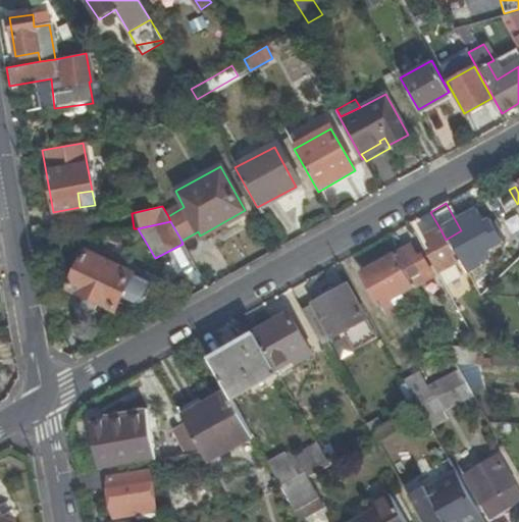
[(446,240),(440,229),(426,238),(432,250),(427,252),(439,273),(459,262),(446,240)]
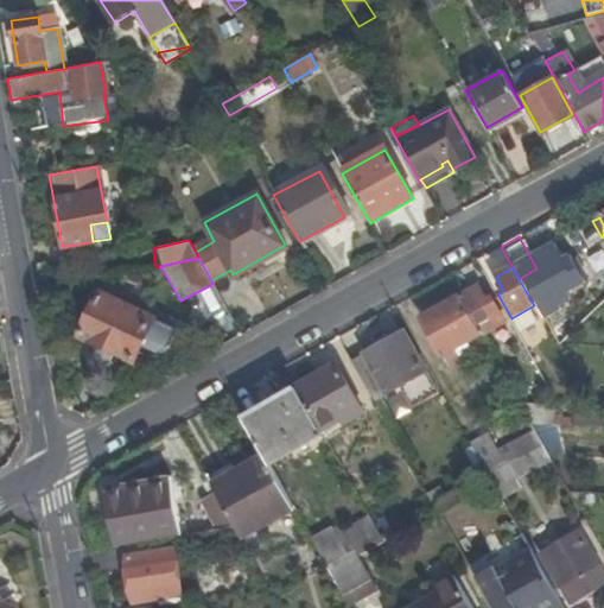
[(475,289),(458,297),(479,336),(502,323),(488,299),(483,302),(475,289)]
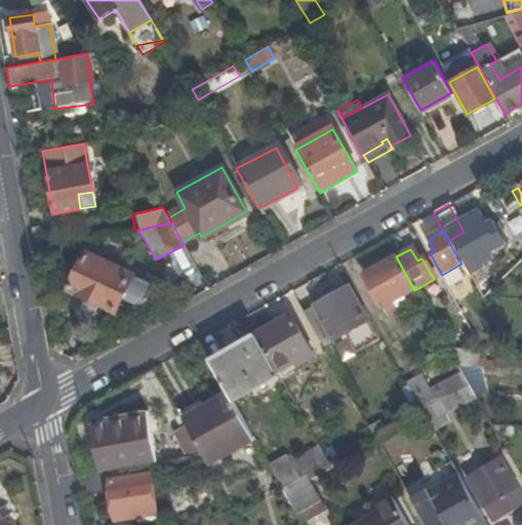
[(84,254),(68,290),(115,312),(131,276),(84,254)]
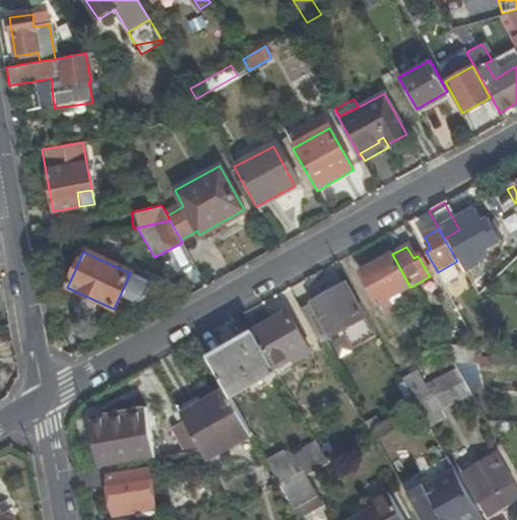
[(410,287),(392,254),(359,273),(382,315),(393,309),(387,300),(409,287),(409,288),(410,287)]
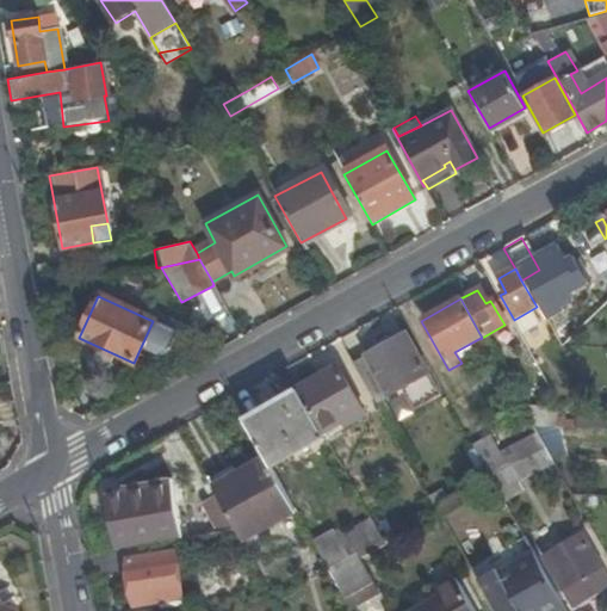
[(404,335),(352,364),(373,403),(400,390),(414,415),(440,400),(427,375),(404,335)]
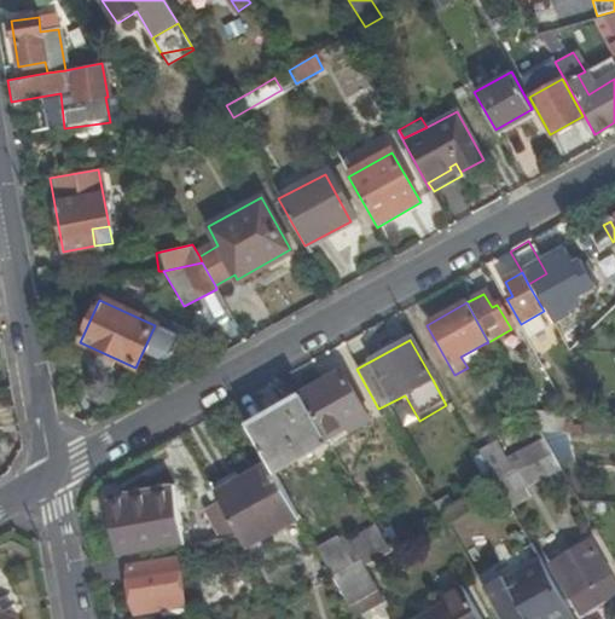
[(569,341),(563,346),(567,352),(573,346),(569,341)]
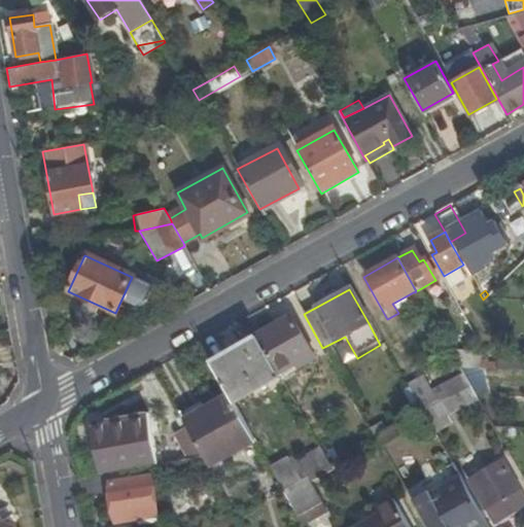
[(283,300),(266,309),(274,323),(291,314),(283,300)]
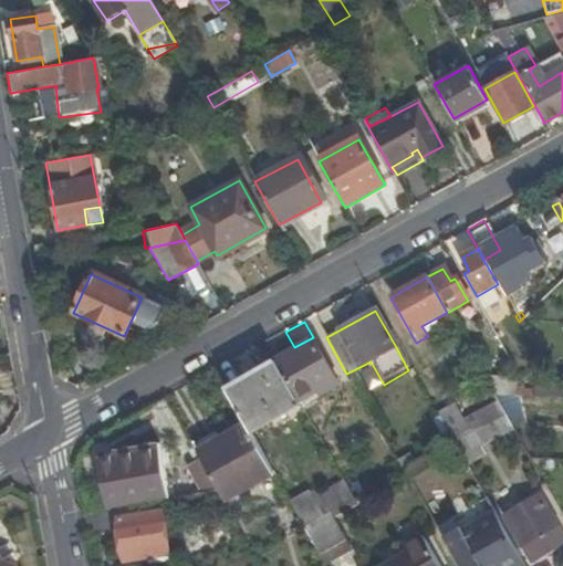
[(312,341),(274,360),(295,400),(333,379),(312,341)]
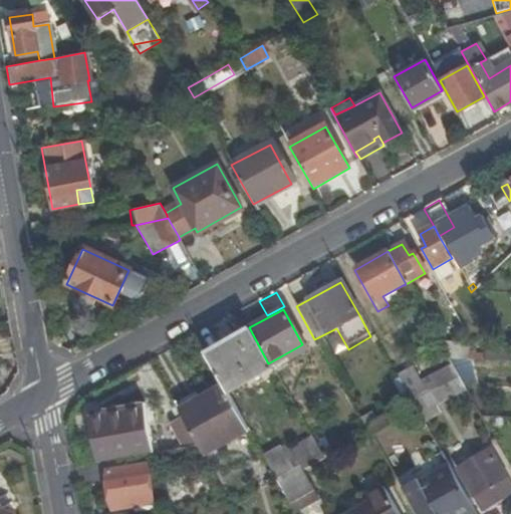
[(225,392),(225,393),(270,367),(268,363),(249,327),(203,352),(225,392)]
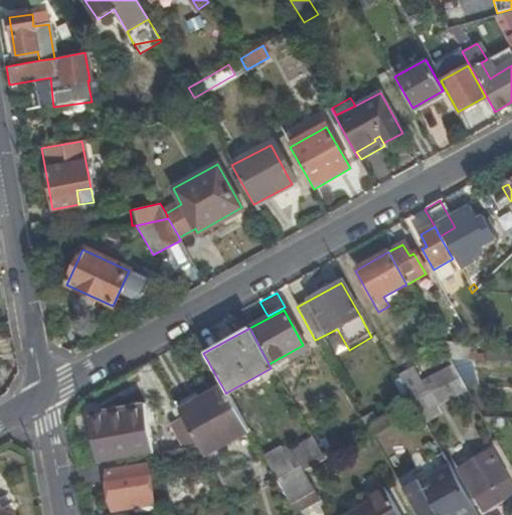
[(441,346),(449,361),(466,361),(467,347),(441,346)]
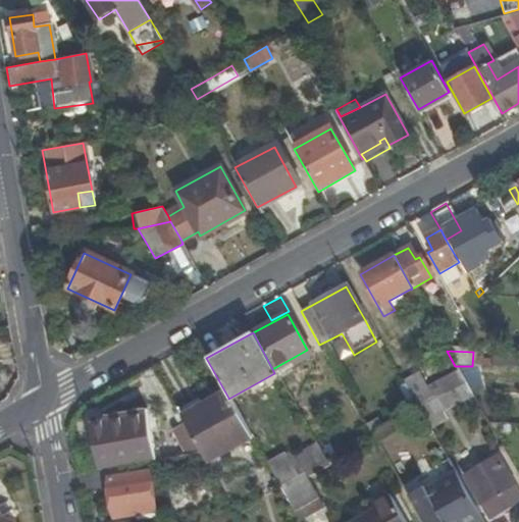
[(518,368),(514,361),(510,353),(491,353),(490,367),(518,368)]
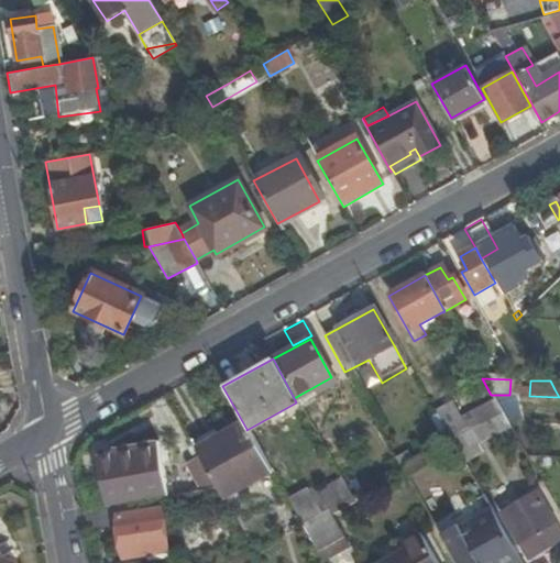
[(452,441),(502,414),(494,400),(460,419),(452,404),(435,414),(451,442),(452,441)]
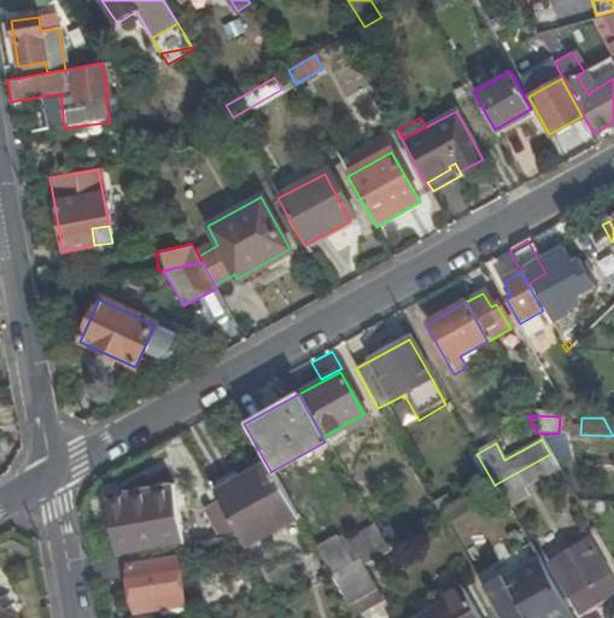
[(504,500),(559,470),(550,454),(496,484),(504,500)]
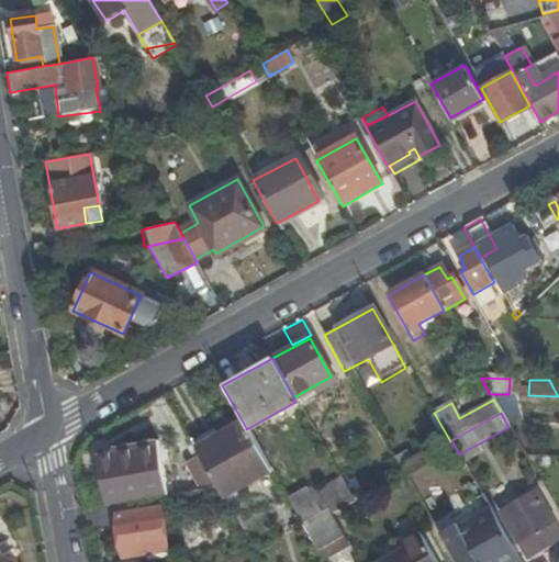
[(215,487),(221,497),(269,471),(246,429),(246,428),(198,454),(198,456),(215,487)]
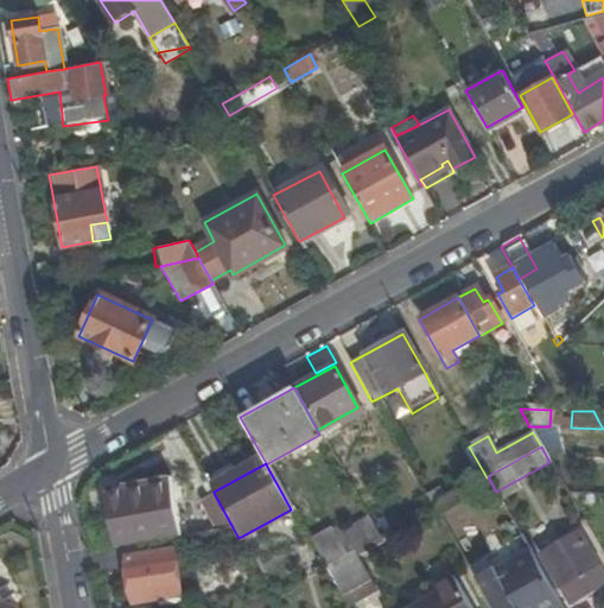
[(119,488),(120,492),(101,495),(108,534),(176,523),(167,479),(119,488)]
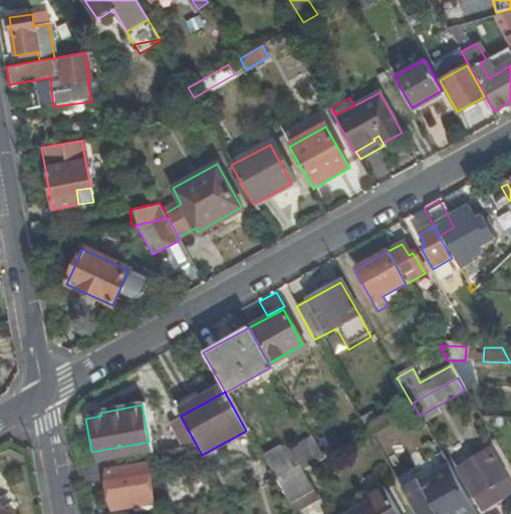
[(181,449),(197,446),(181,417),(168,425),(181,449)]
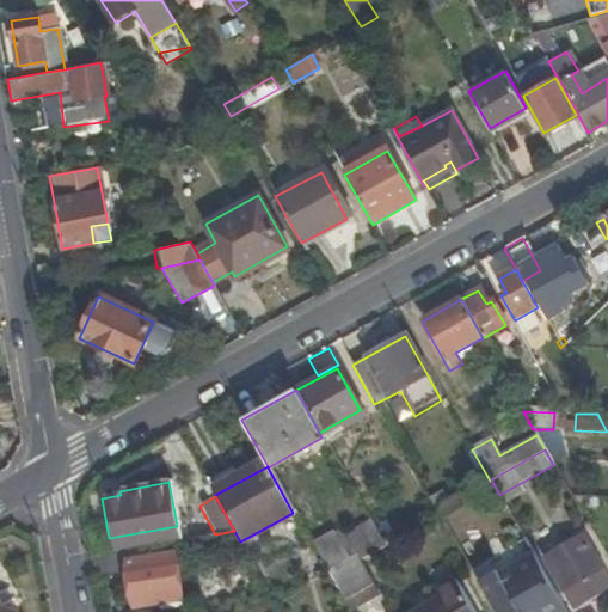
[(336,537),(349,558),(380,540),(368,520),(336,537)]
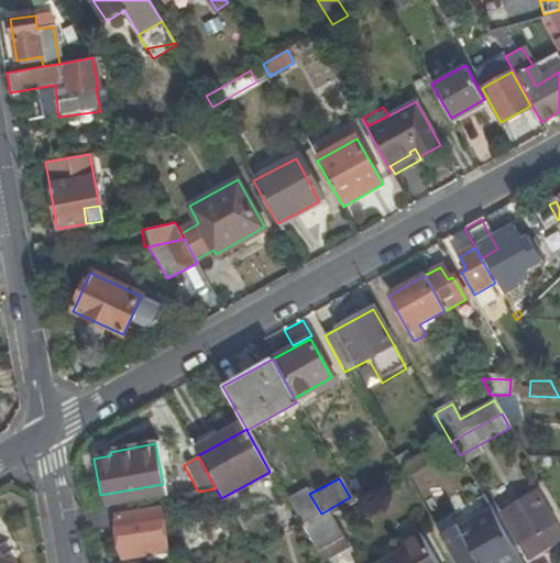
[(286,500),(299,526),(321,514),(309,494),(307,488),(286,500)]
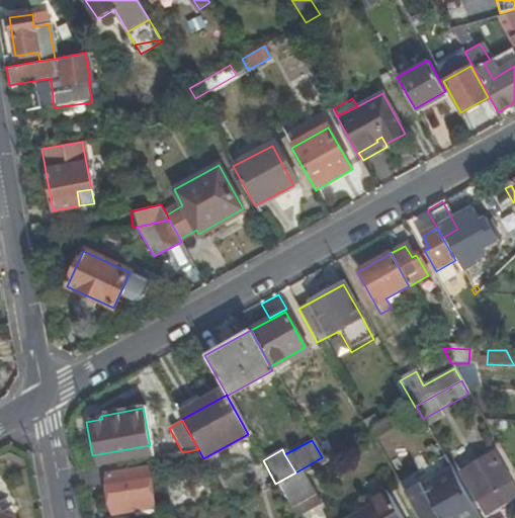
[(471,456),(476,463),(460,472),(476,499),(507,481),(492,454),(483,459),(479,452),(471,456)]
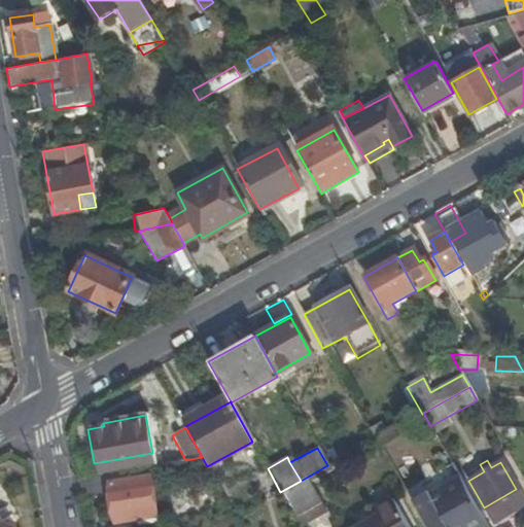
[(107,475),(109,491),(114,522),(137,519),(155,515),(147,467),(107,475)]
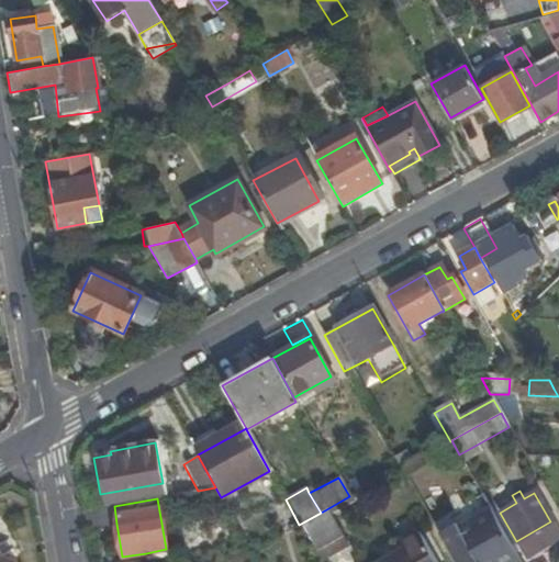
[(81,512),(85,529),(116,524),(114,506),(81,512)]
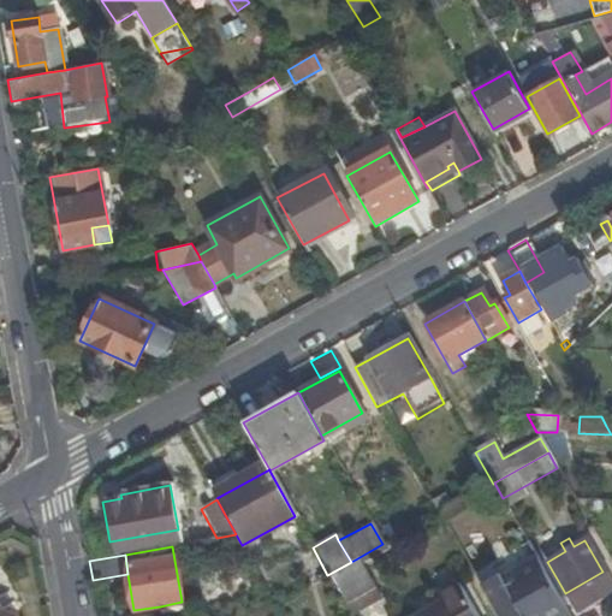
[(328,578),(351,615),(352,615),(381,599),(360,561),(328,578)]
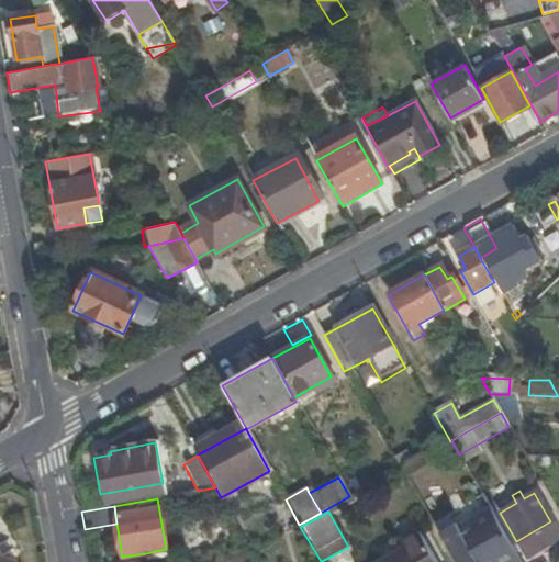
[(442,539),(455,561),(521,561),(493,514),(442,539)]
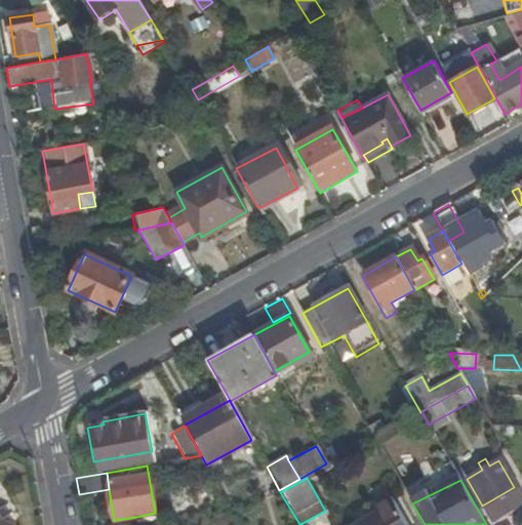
[(372,509),(374,514),(355,524),(404,524),(390,498),(372,509)]
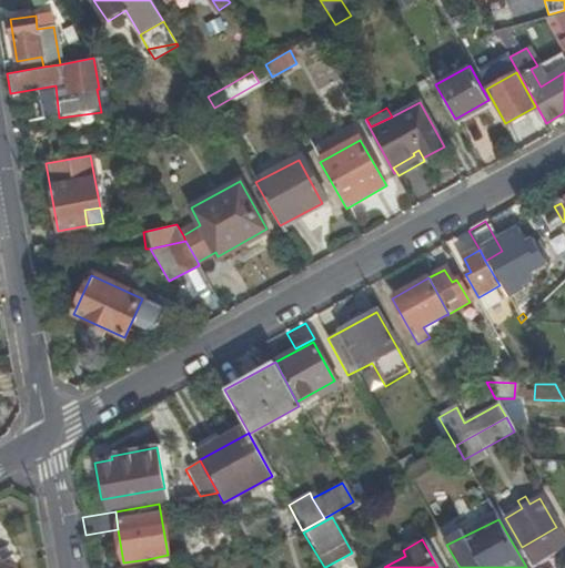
[(168,555),(148,559),(148,567),(169,564),(168,555)]
